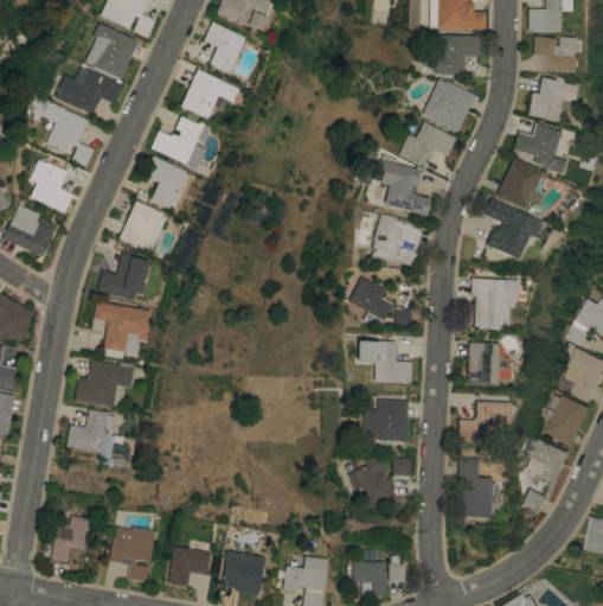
[(149,0),(143,14),(156,20),(148,38),(133,31),(139,18),(135,17),(129,30),(101,16),(108,0),(149,0)]
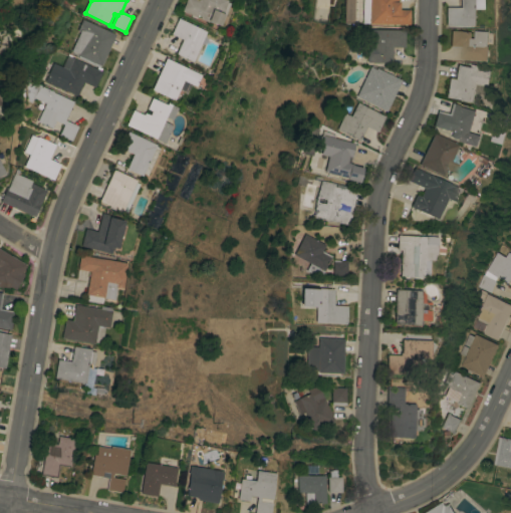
[(199,18),(199,19),(193,16),(193,15),(184,11),(188,0),(231,0),(231,2),(234,3),(229,16),(227,15),(223,26),(212,21),(211,22),(199,18)]
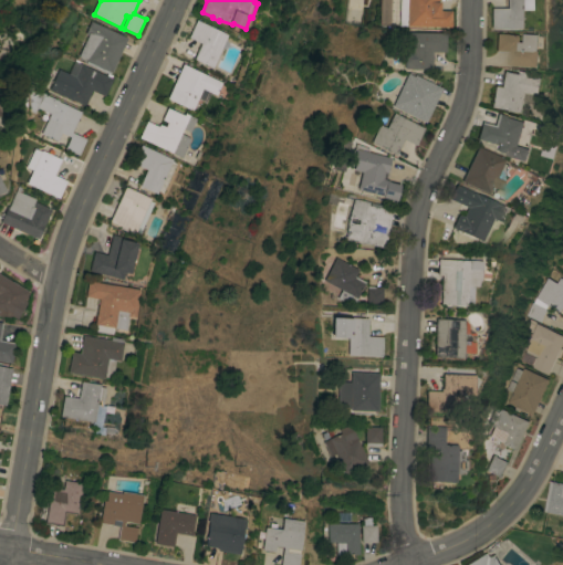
[(388,0),(377,0),(377,25),(388,25),(388,0)]
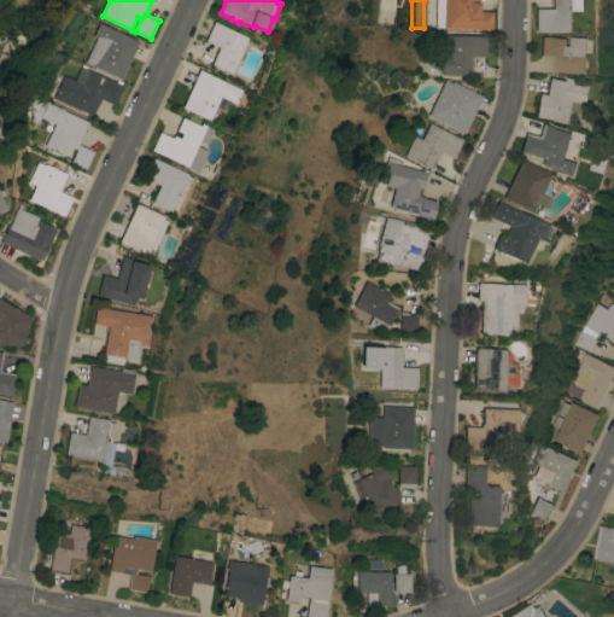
[(434,0),(479,0),(479,3),(481,3),(481,12),(495,12),(493,30),(434,28),(434,0)]
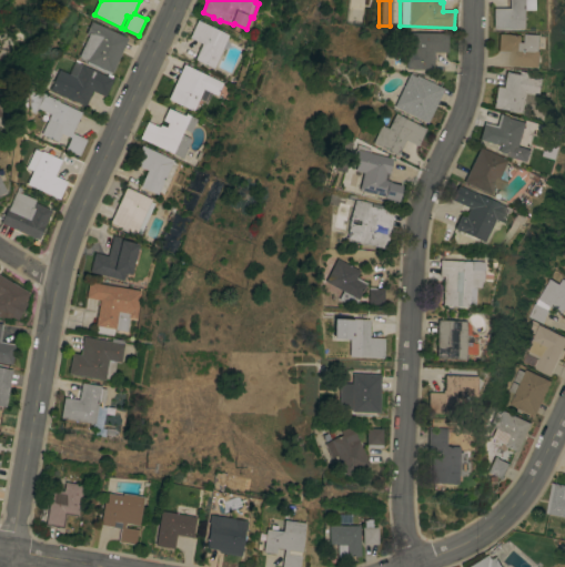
[(495,8),(511,8),(511,0),(541,0),(541,10),(530,10),(530,29),(495,28),(495,8)]
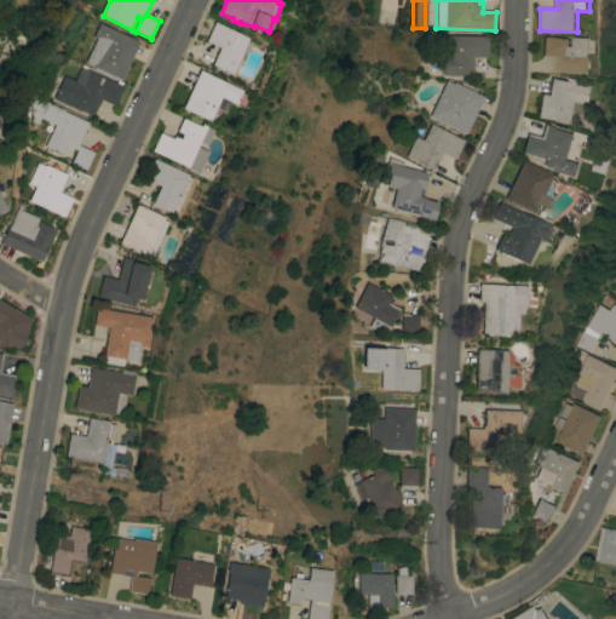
[(253,38),(236,74),(214,64),(223,47),(208,41),(218,22),(253,38)]
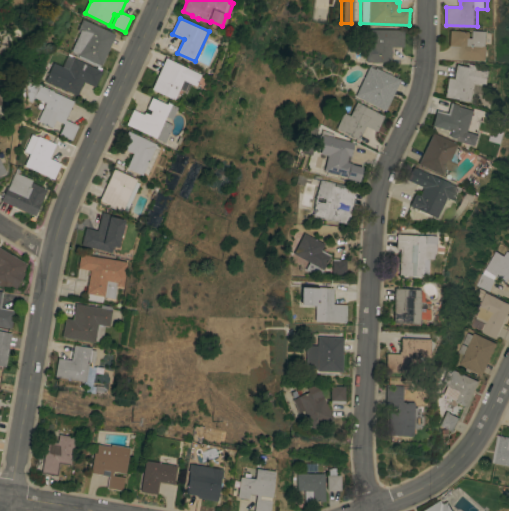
[(117,35),(102,66),(79,55),(80,54),(73,51),(82,32),(79,31),(84,19),(117,35)]
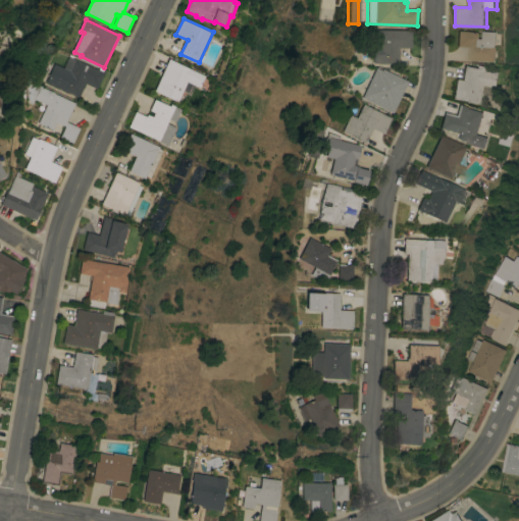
[(400,48),(400,64),(373,63),(374,45),(380,45),(380,40),(372,40),(372,30),(413,31),(413,48),(400,48)]
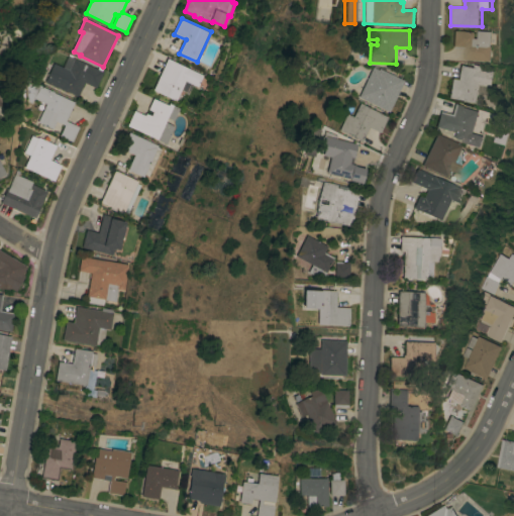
[(454,30),(478,32),(477,38),(481,38),(481,31),(495,31),(494,61),(465,60),(466,48),(453,47),(454,30)]
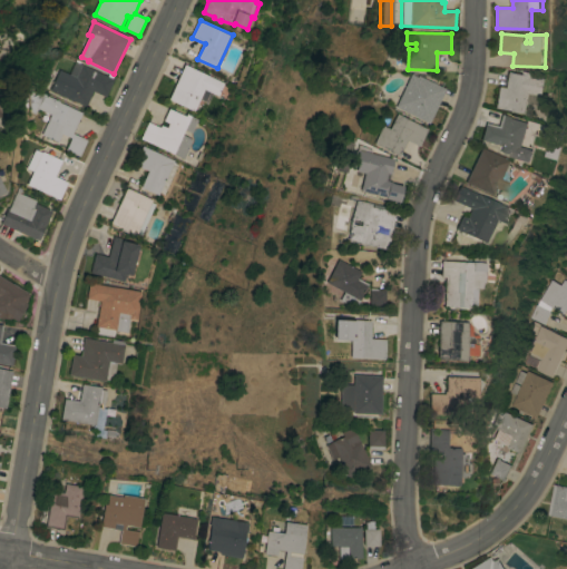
[(71,75),(77,62),(109,77),(110,74),(115,76),(114,79),(116,79),(108,97),(95,91),(88,107),(52,90),(61,70),(71,75)]
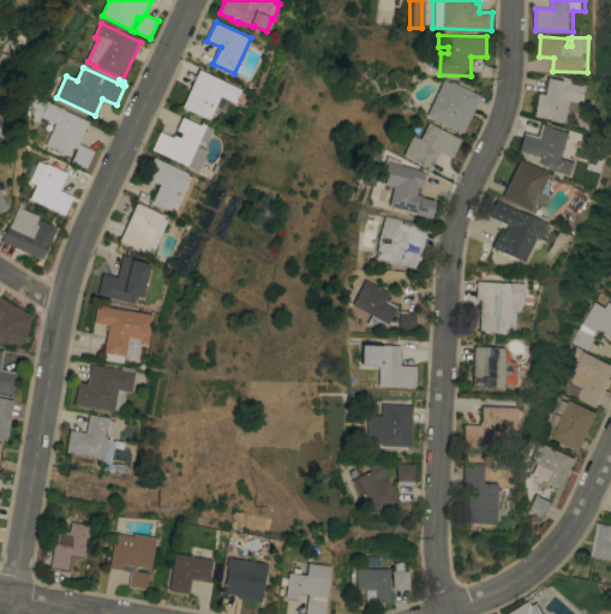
[(201,70),(245,90),(238,103),(232,101),(227,112),(217,108),(211,120),(184,107),(201,70)]
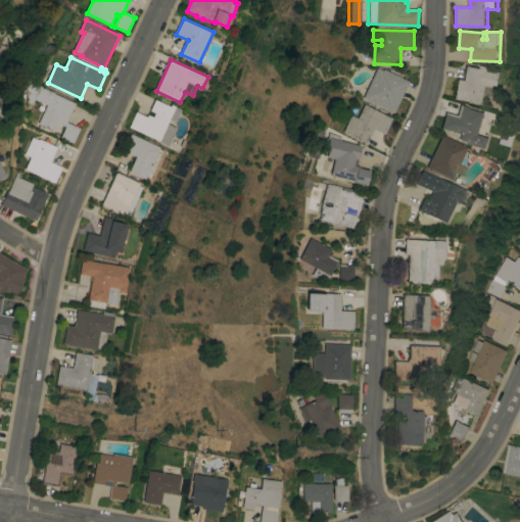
[(455,99),(458,80),(464,81),(466,65),(482,68),(483,65),(491,66),(491,69),(504,73),(501,88),(488,86),(485,104),(455,99)]
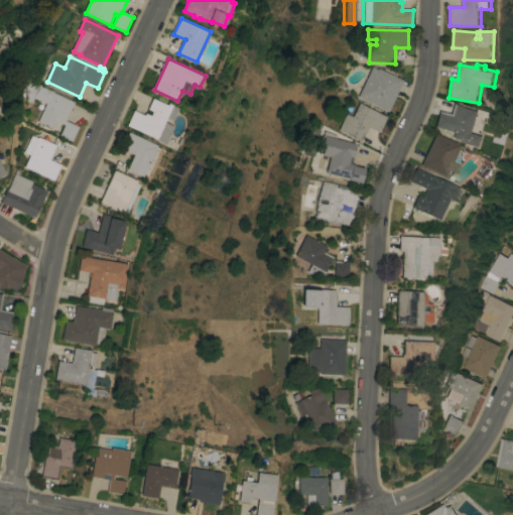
[(369,78),(367,77),(372,67),(378,70),(379,69),(404,81),(389,112),(366,101),(367,100),(360,96),(369,78)]
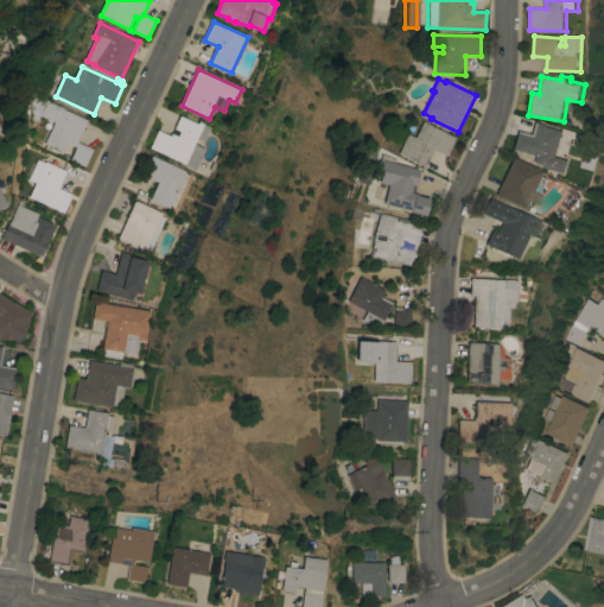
[(67,108),(65,109),(89,120),(80,143),(95,150),(87,168),(71,160),(78,147),(68,143),(64,152),(46,144),(57,122),(44,117),(39,121),(38,120),(36,117),(36,114),(35,111),(35,108),(35,107),(36,105),(37,105),(38,103),(40,101),(42,101),(46,100),(50,101),(67,108)]
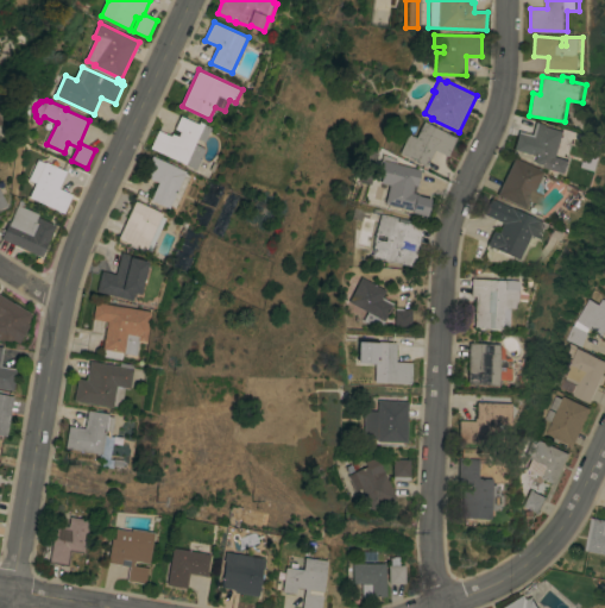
[(152,148),(159,131),(172,137),(174,133),(180,137),(182,132),(176,129),(182,116),(200,124),(201,121),(213,127),(207,142),(199,138),(196,144),(208,149),(199,170),(152,148)]
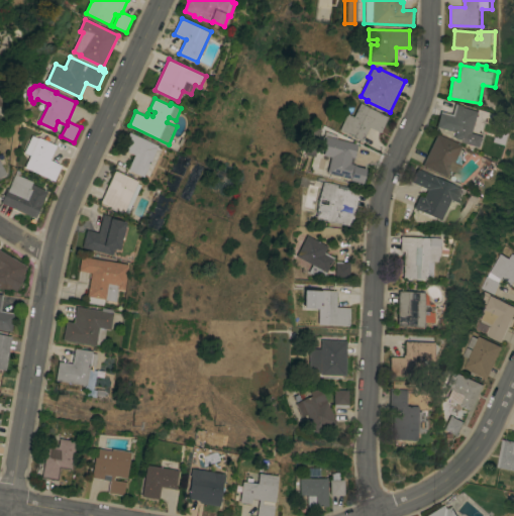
[(361,103),(389,117),(382,133),(370,127),(364,141),(339,130),(347,113),(354,116),(361,103)]
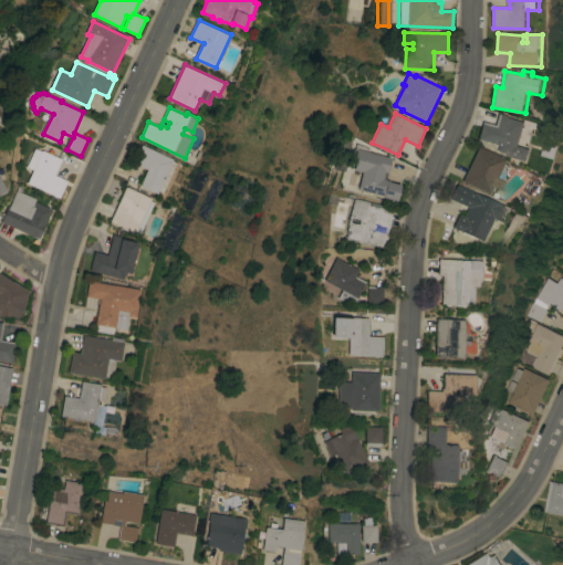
[(529,123),(522,146),(533,149),(530,160),(496,152),(498,145),(478,139),(483,122),(496,125),(499,114),(529,123)]
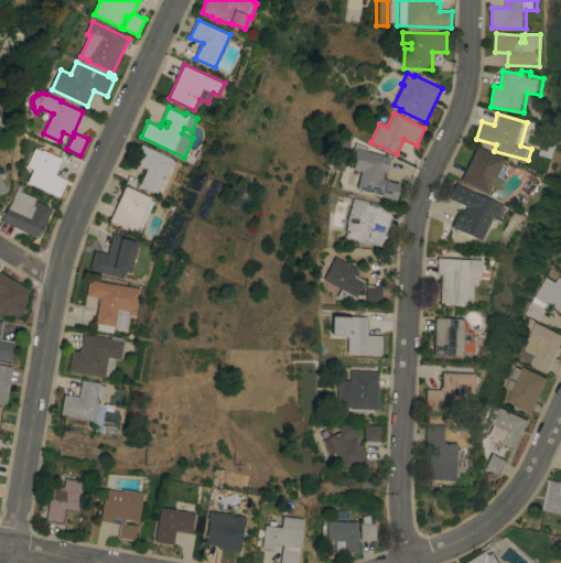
[(367,151),(391,158),(387,171),(384,170),(383,177),(379,176),(379,180),(387,181),(387,180),(401,183),(396,201),(383,197),(384,196),(357,188),(362,172),(349,169),(356,143),(368,149),(367,151)]
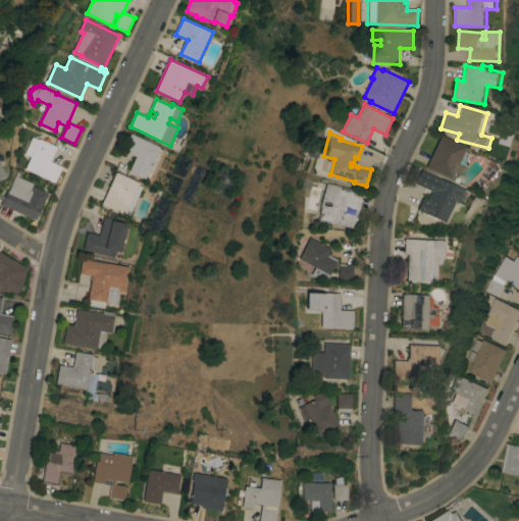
[(161,147),(161,148),(165,151),(153,178),(148,176),(147,178),(131,171),(137,156),(124,150),(132,134),(161,147)]
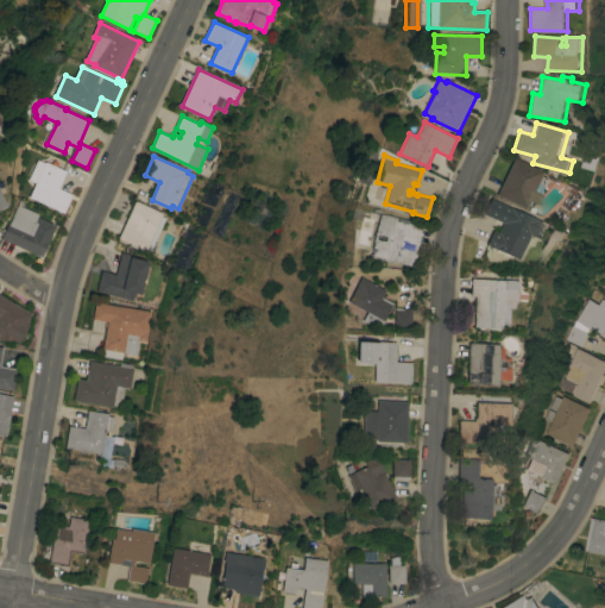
[(515,158),(542,171),(541,173),(550,177),(537,206),(528,201),(524,208),(497,195),(515,158)]
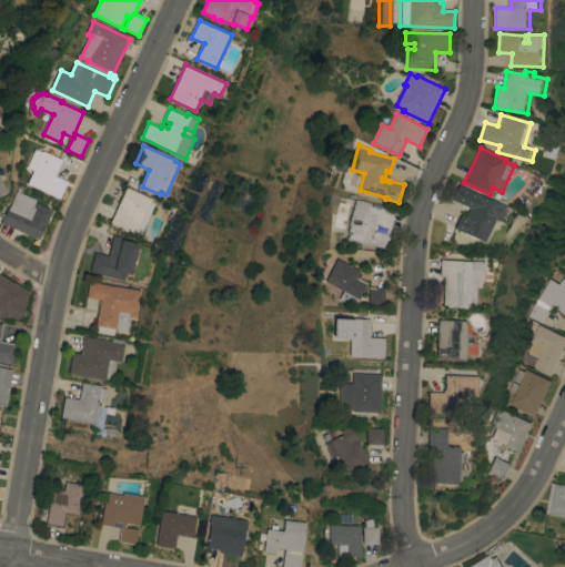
[(29,184),(36,171),(29,168),(38,150),(44,153),(44,151),(64,160),(57,175),(69,182),(61,200),(29,184)]
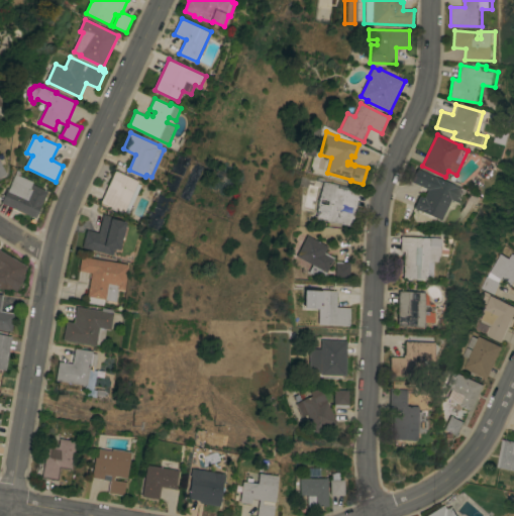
[(466,192),(459,205),(448,200),(439,220),(413,208),(419,196),(424,198),(427,189),(411,182),(417,169),(466,192)]
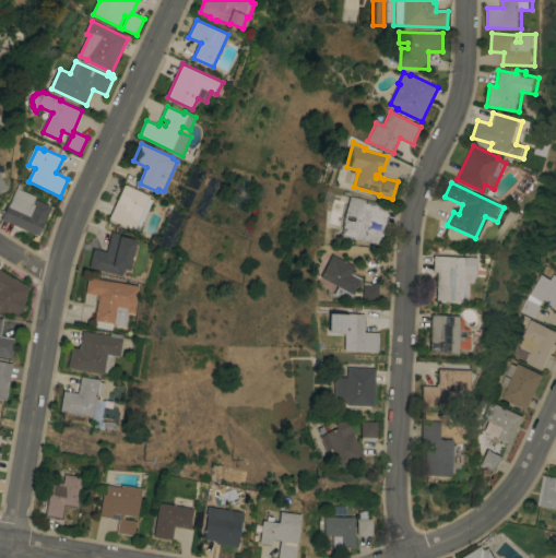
[(39,236),(2,220),(10,203),(11,203),(21,183),(24,186),(22,190),(37,197),(36,200),(52,208),(39,236)]
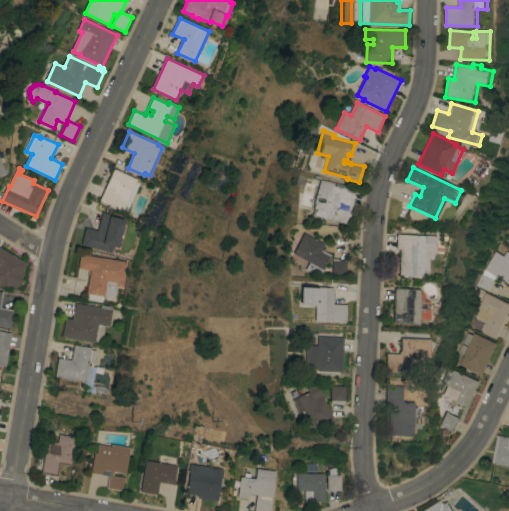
[(115,169),(138,179),(138,181),(142,183),(129,211),(125,210),(124,211),(122,210),(121,212),(110,207),(111,205),(101,200),(115,169)]
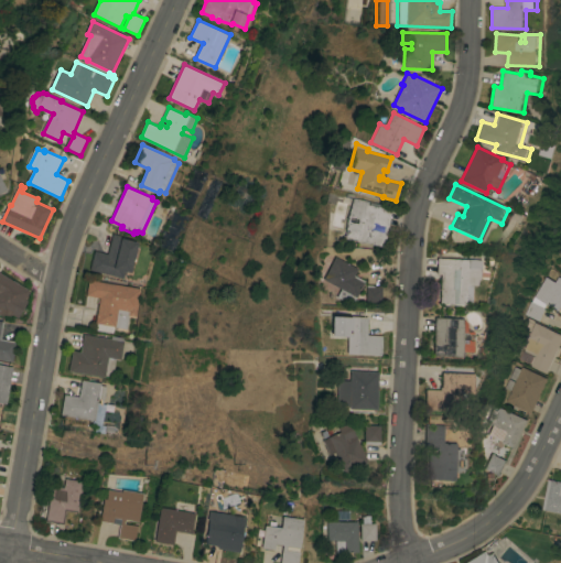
[(373,203),(371,205),(392,210),(385,248),(344,238),(346,218),(353,198),(373,203)]
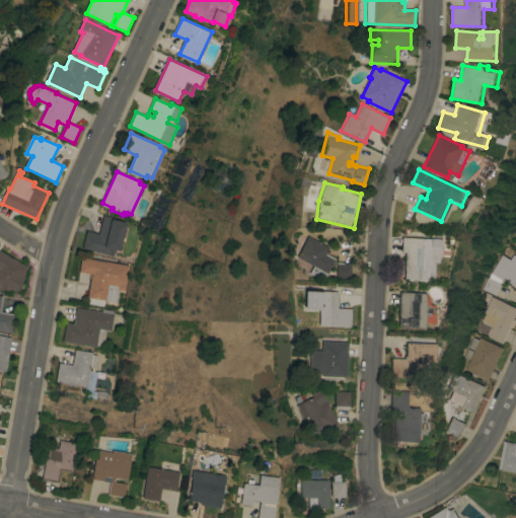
[(104,215),(122,219),(122,222),(128,223),(121,251),(117,250),(115,256),(83,248),(88,230),(100,233),(104,215)]
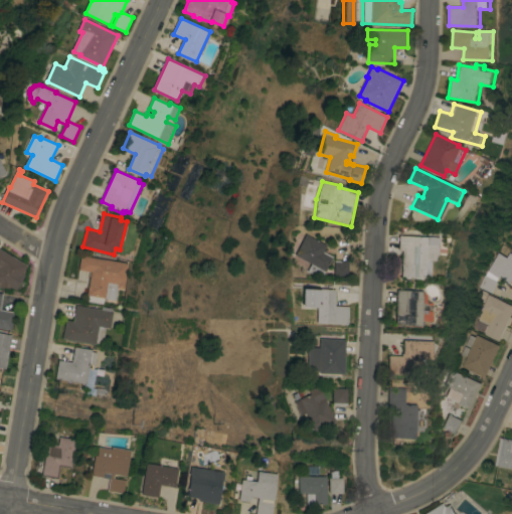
[(327,245),(324,251),(333,257),(321,280),(307,272),(311,264),(295,254),(306,234),(327,245)]
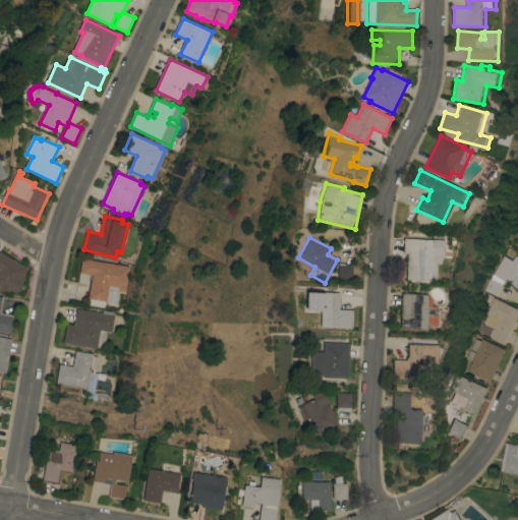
[(441,258),(441,264),(436,264),(436,265),(434,265),(434,275),(432,275),(432,282),(407,281),(408,253),(404,253),(405,239),(443,240),(442,258),(441,258)]
